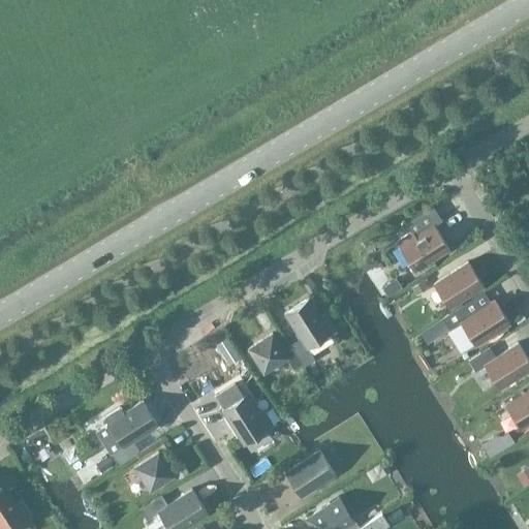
[(415,237),(412,231),(396,242),(414,272),(449,249),(434,225),(415,237)]
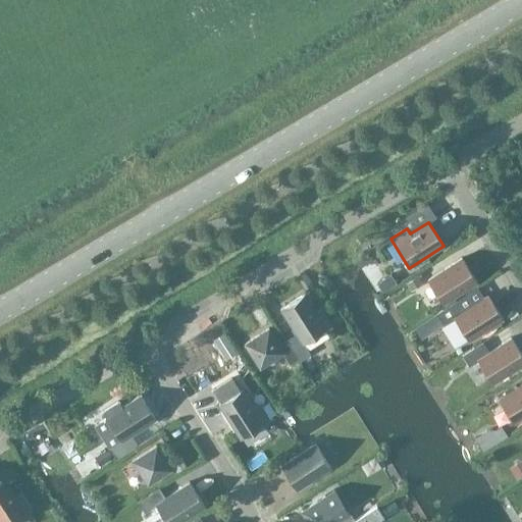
[(462,258),(427,280),(442,305),(477,282),(462,258)]
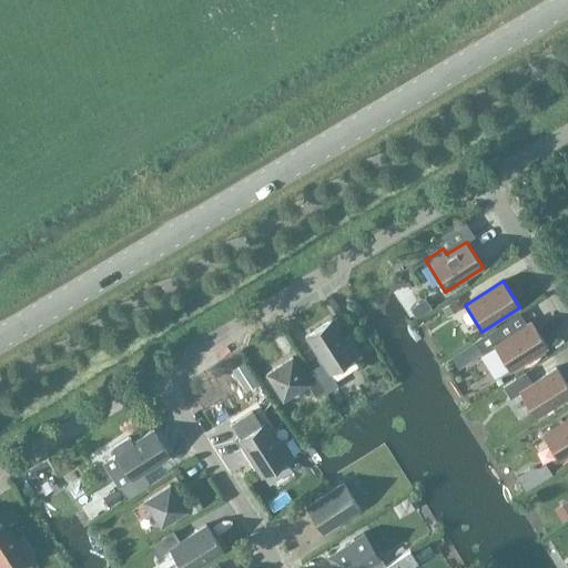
[(332,320),(305,337),(322,363),(311,371),(325,394),(338,386),(331,374),(361,354),(350,336),(344,340),(332,320)]
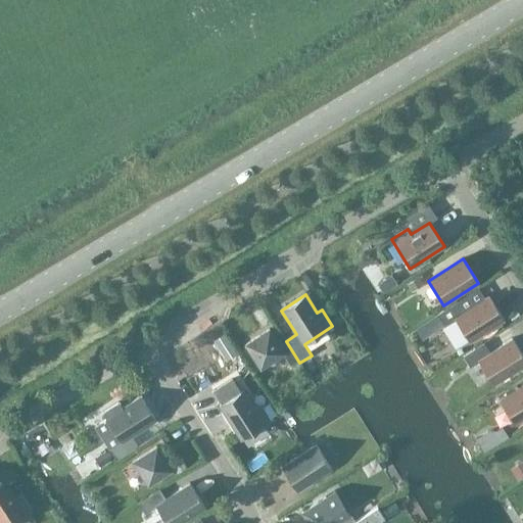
[(458,300),(436,315),(443,326),(455,319),(470,341),(504,320),(488,295),(465,311),(458,300)]
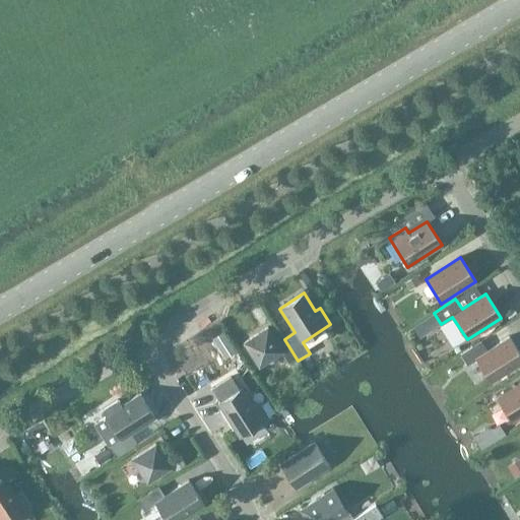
[(424,320),(431,331),(441,324),(434,314),(424,320)]
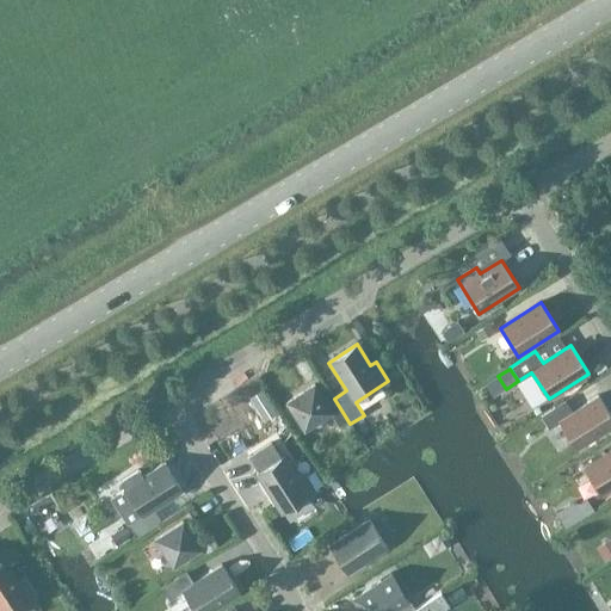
[(314,386),(287,403),(304,431),(333,413),(314,386)]
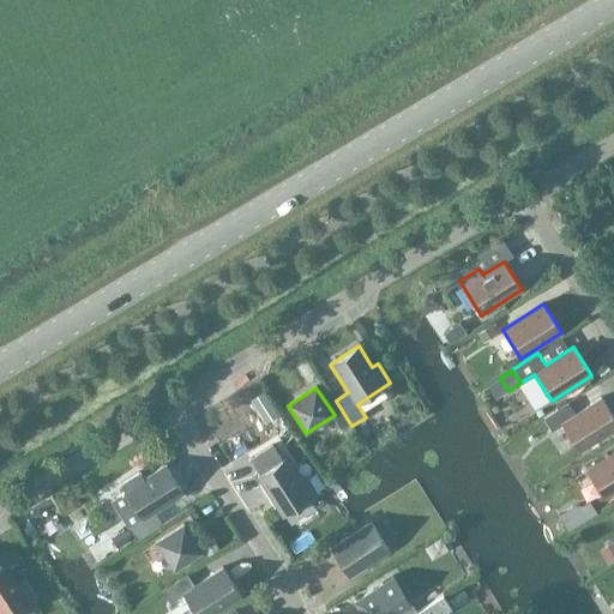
[(561,423),(579,452),(603,437),(611,449),(613,446),(613,417),(601,397),(561,423)]
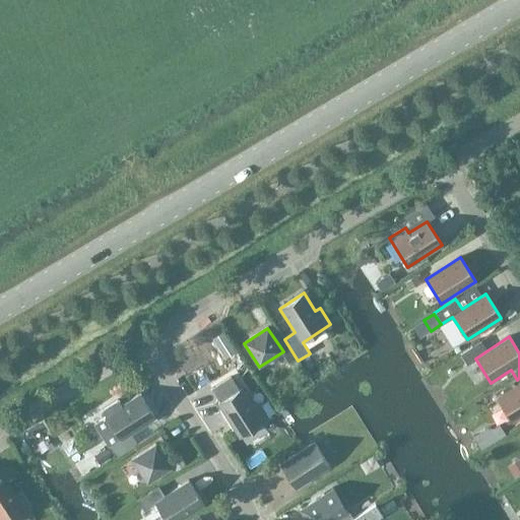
[(231,377),(212,389),(220,401),(217,403),(240,438),(268,418),(258,402),(253,406),(242,388),(239,389),(231,377)]
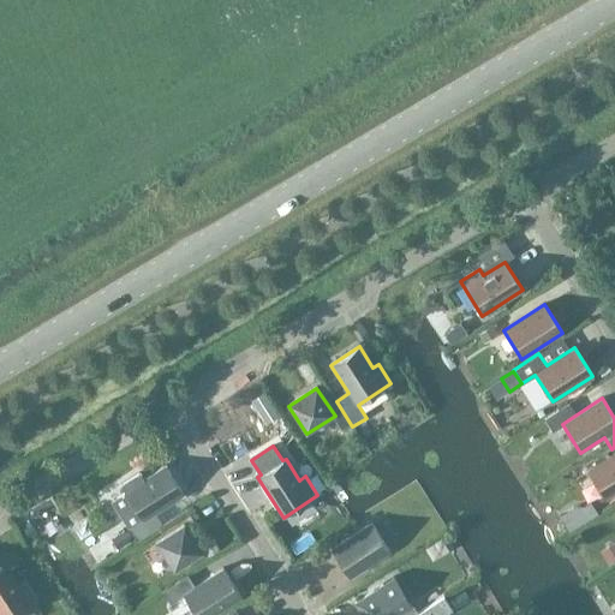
[(614,452),(587,471),(605,499),(614,493),(614,452)]
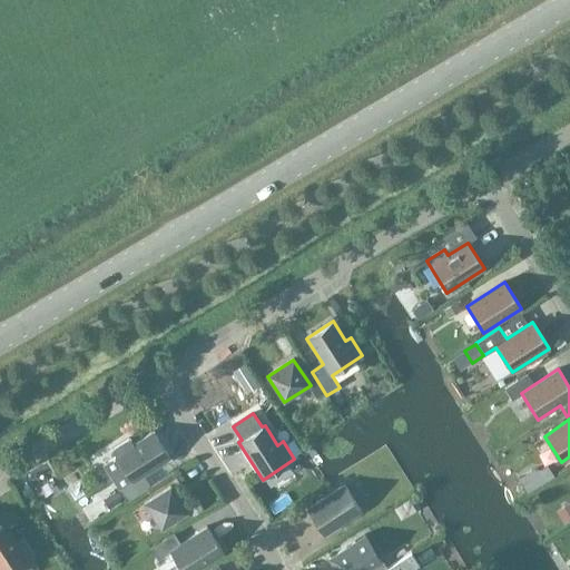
[(116,457),(104,464),(127,501),(151,485),(144,474),(170,458),(154,432),(134,444),(129,439),(112,450),(116,457)]
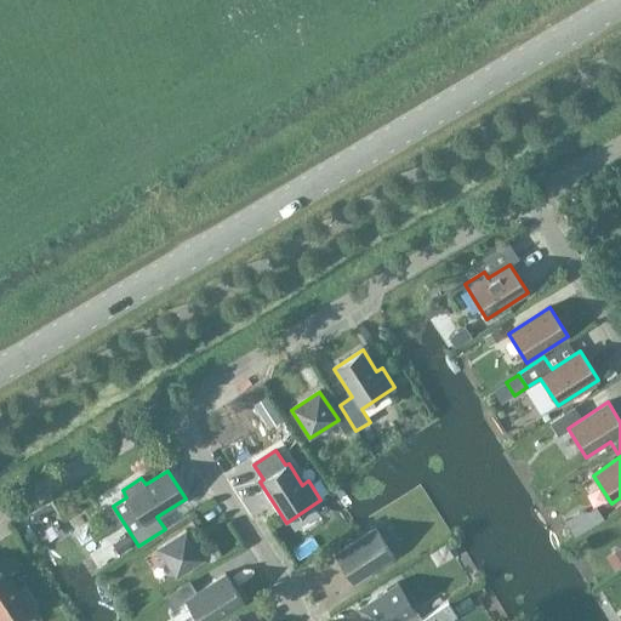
[(590,512),(597,524),(604,520),(596,508),(590,512)]
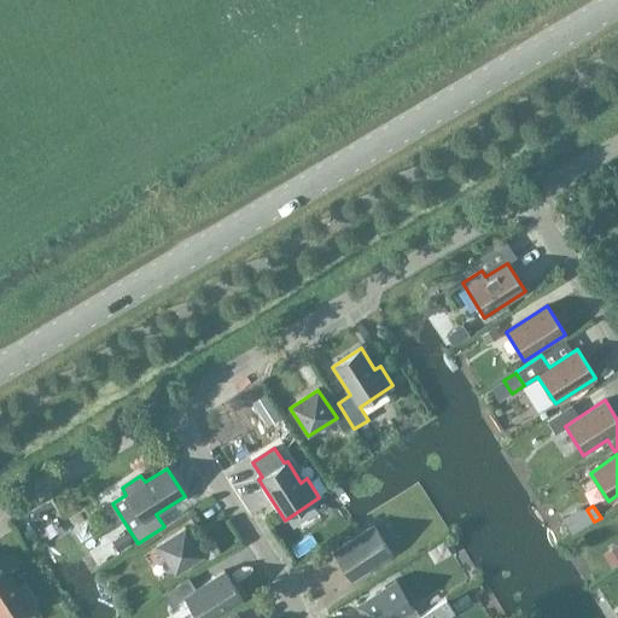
[(391,554),(373,526),(333,552),(351,581),(391,554)]
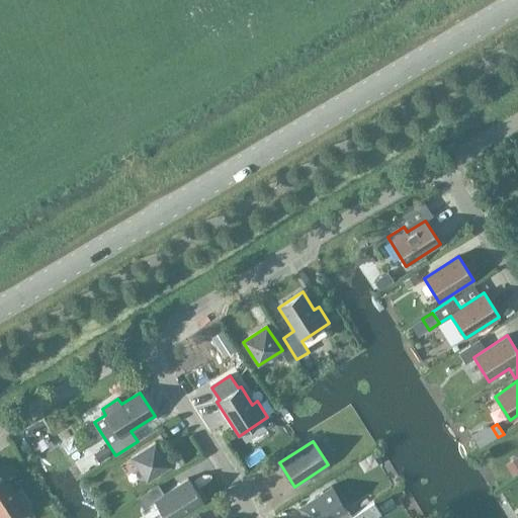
[(155,442),(132,457),(147,482),(170,466),(155,442)]
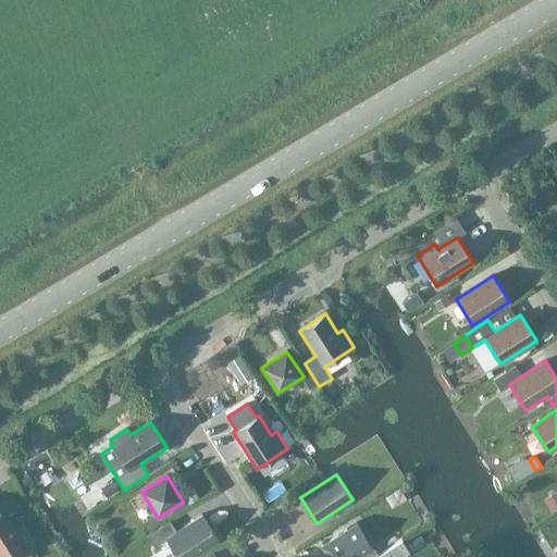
[(4,512),(0,515),(0,556),(15,556),(34,545),(23,528),(17,532),(4,512)]
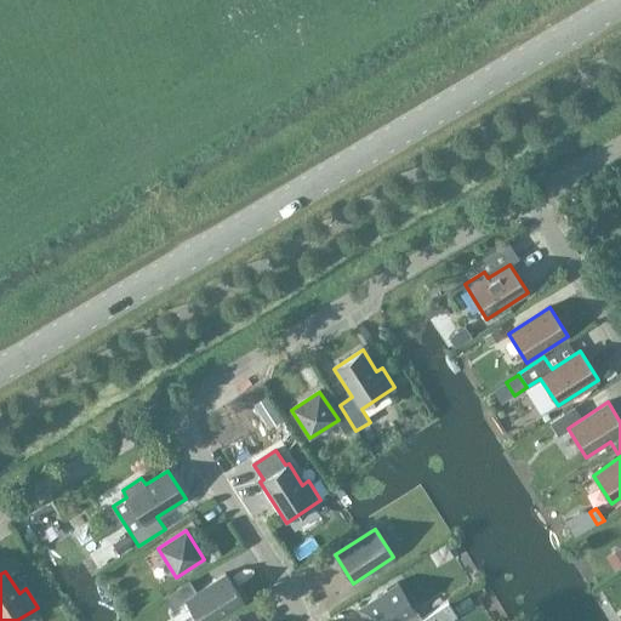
[(189,580),(164,597),(172,610),(186,602),(198,620),(215,620),(244,603),(226,574),(197,592),(189,580)]
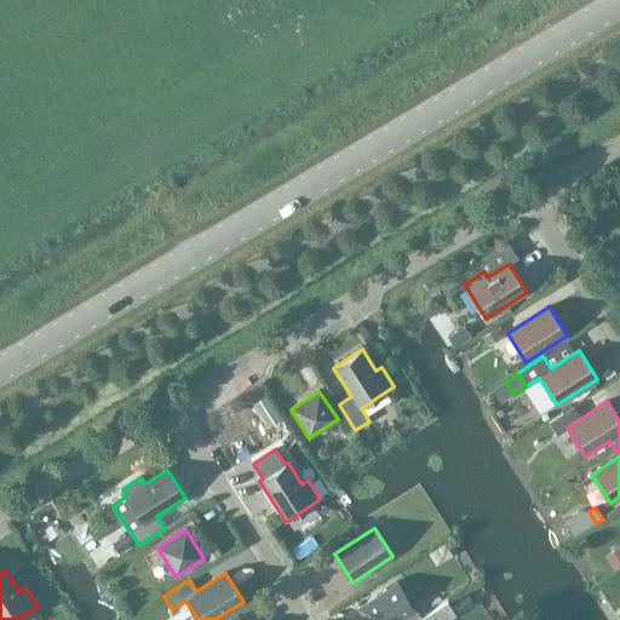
[(365,619),(400,619),(405,618),(386,590),(357,608),(365,619)]
